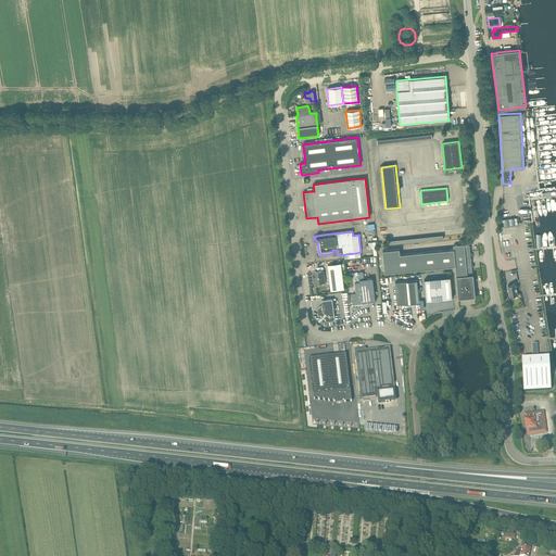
[(443,239),(443,235),(392,239),(392,244),(443,239)]
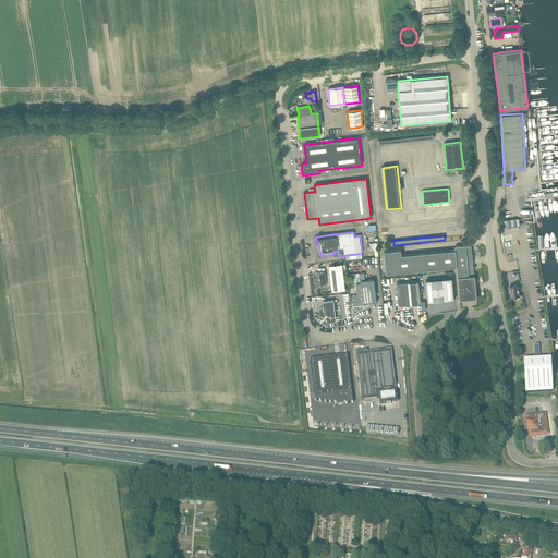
[(370,243),(371,251),(374,250),(375,256),(378,256),(377,242),(370,243)]
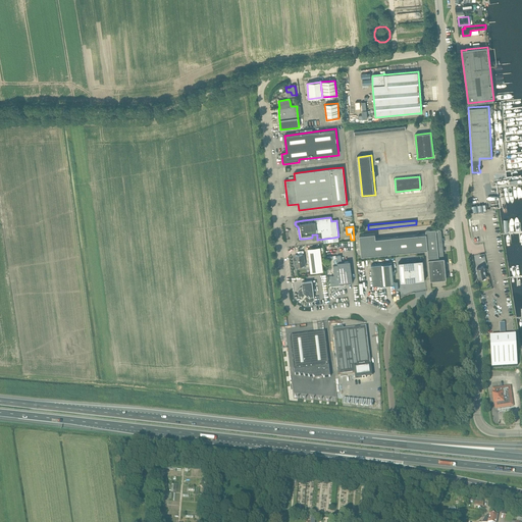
[(375,233),(359,236),(361,256),(427,250),(428,255),(444,254),(441,230),(439,229),(425,230),(426,233),(375,239),(375,233)]
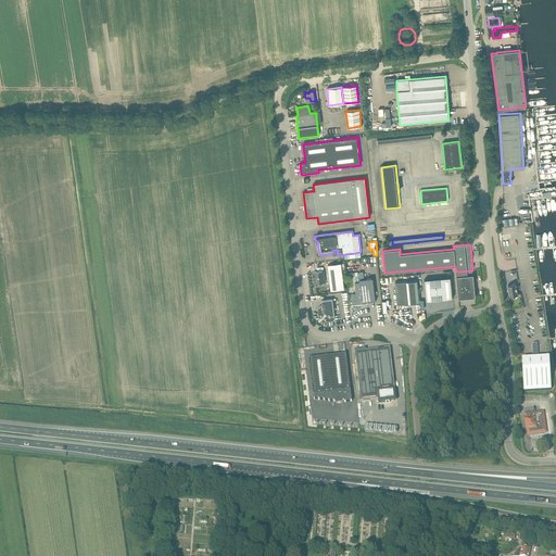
[(340,263),(327,264),(330,290),(343,289),(340,263)]
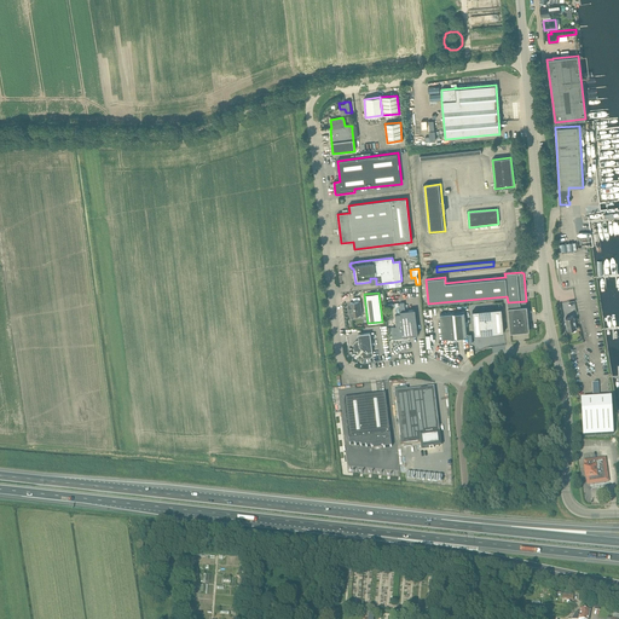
[(360,301),(357,302),(351,302),(352,311),(350,311),(350,316),(351,316),(351,319),(356,319),(356,316),(362,314),(360,301)]
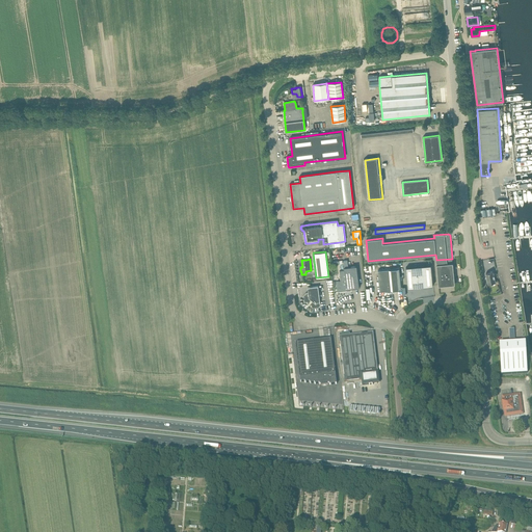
[(452,261),(452,259),(436,260),(439,286),(452,284),(454,282),(452,265),(450,263),(452,261)]
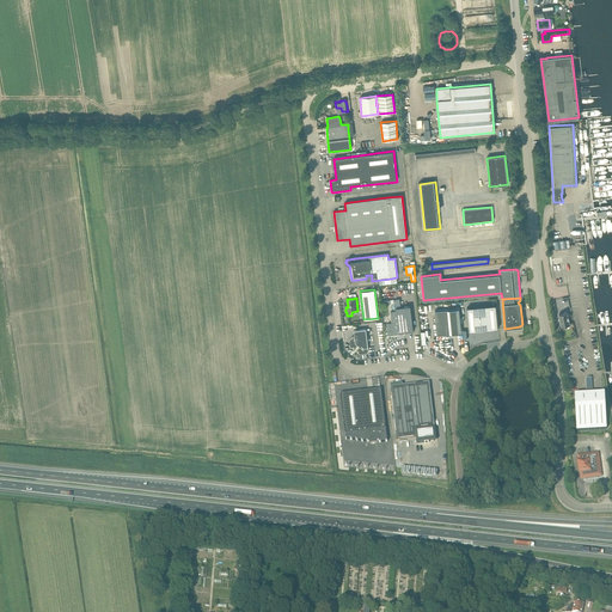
[(395,300),(396,307),(396,311),(391,312),(392,323),(386,324),(389,336),(399,335),(403,334),(403,332),(414,331),(410,306),(401,307),(399,300),(395,300)]
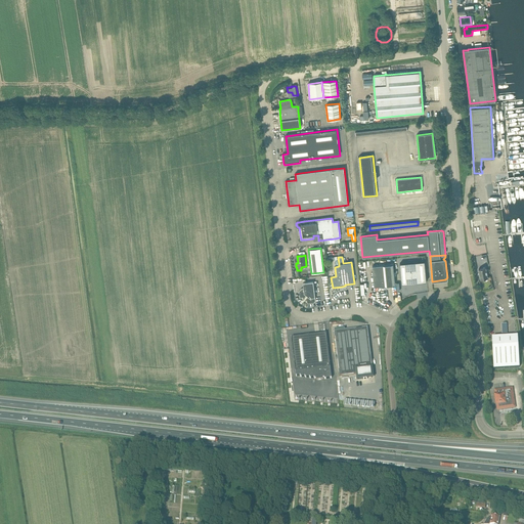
[(425,261),(399,263),(401,285),(427,281),(425,261)]
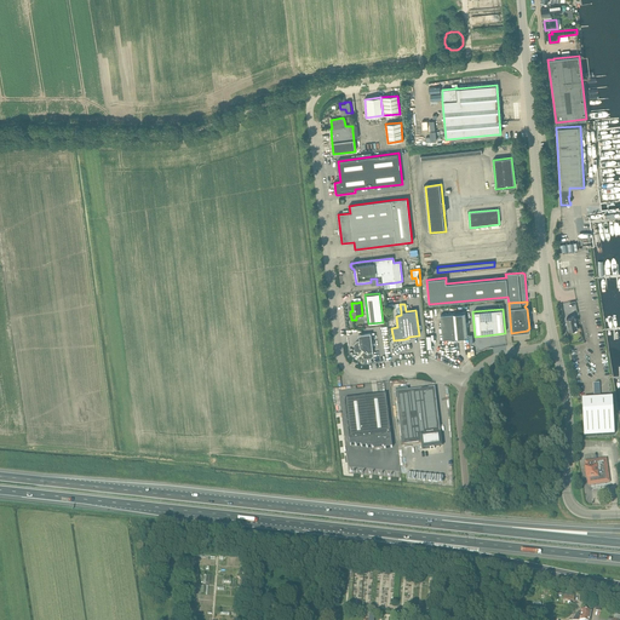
[(441,315),(442,333),(443,339),(468,337),(465,314),(441,315)]
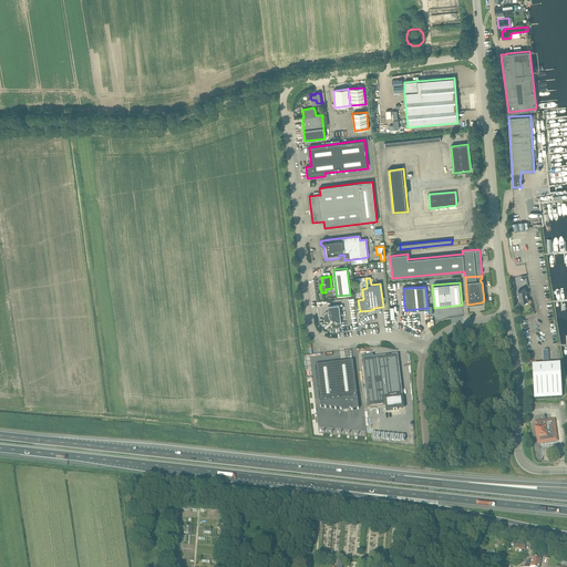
[(521,302),(528,301),(525,289),(517,291),(521,302)]
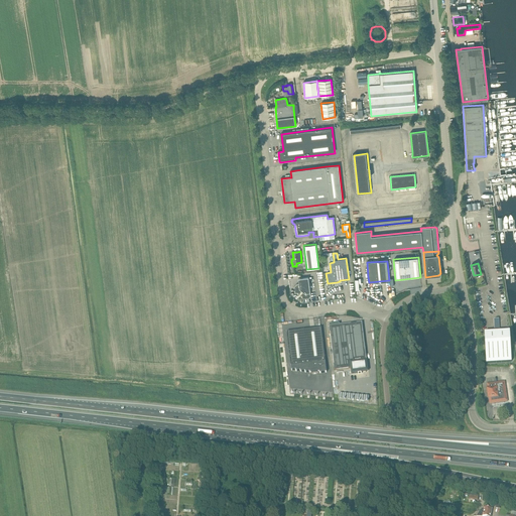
[(308,277),(303,278),(298,279),(299,284),(296,284),(294,287),(295,291),(296,292),(298,292),(298,294),(300,295),(302,295),(302,297),(303,298),(309,298),(310,296),(310,292),(308,277)]
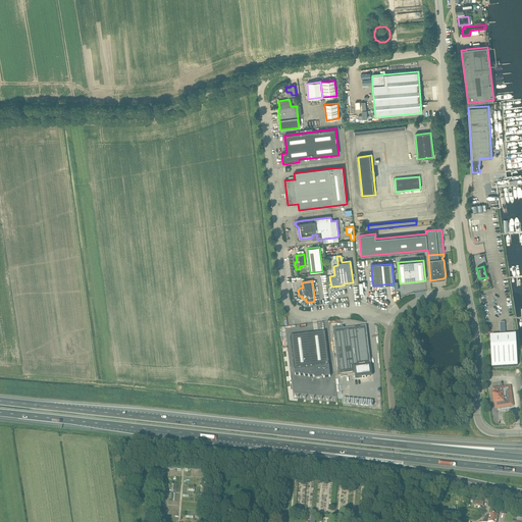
[(366,374),(372,373),(370,359),(365,360),(361,327),(333,330),(338,374),(356,372),(356,378),(367,377),(366,376),(366,374)]
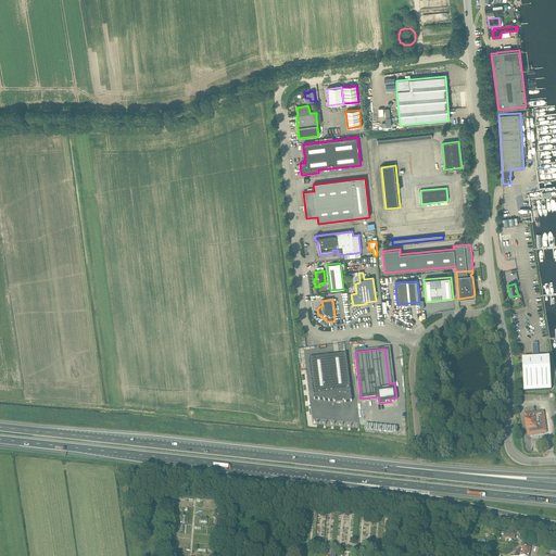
[(352,402),(346,358),(346,353),(310,358),(314,400),(319,399),(319,400),(324,400),(324,401),(329,401),(329,402),(335,401),(335,402),(344,401),(344,402),(352,402)]
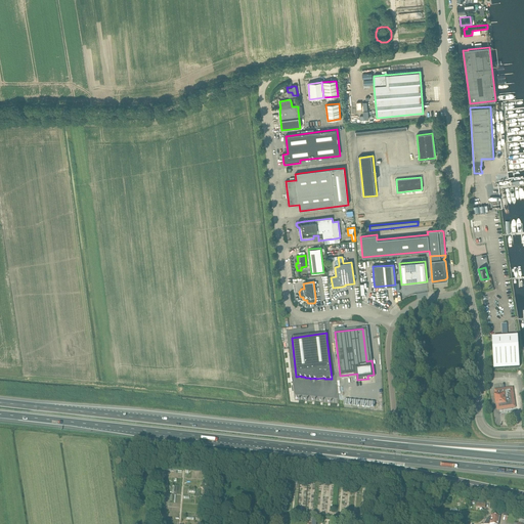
[(519,342),(493,341),(492,372),(518,373),(519,342)]
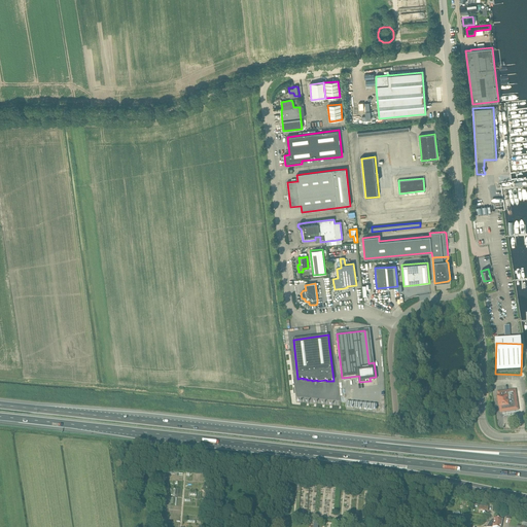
[(516,390),(502,391),(497,392),(497,394),(498,394),(498,397),(497,397),(499,408),(500,413),(518,410),(518,405),(516,390)]
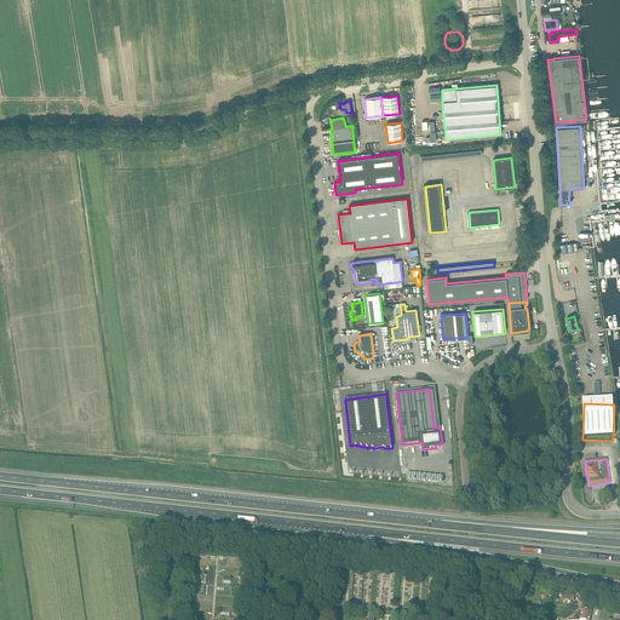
[(578,613),(573,619),(590,619),(591,612),(581,609),(581,614),(578,613)]
